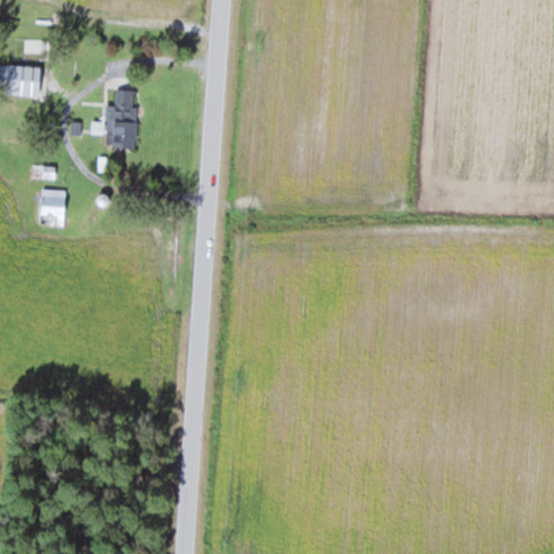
[(45,41),(25,41),(25,53),(45,53),(45,41)]
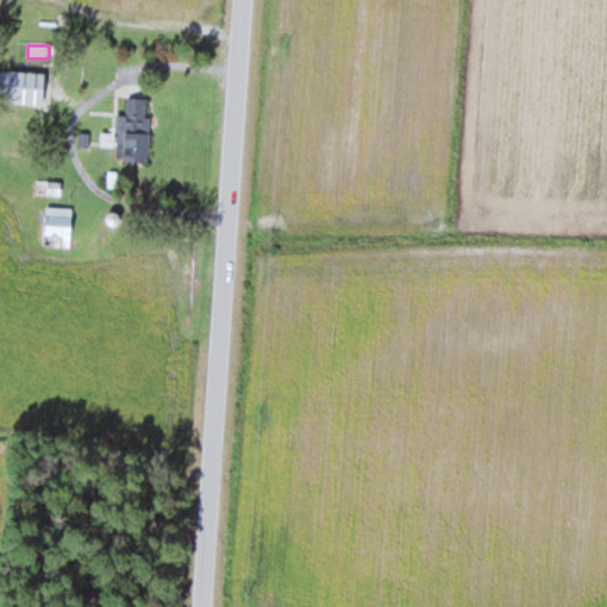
[(0,105),(43,106),(43,73),(0,72),(0,105)]
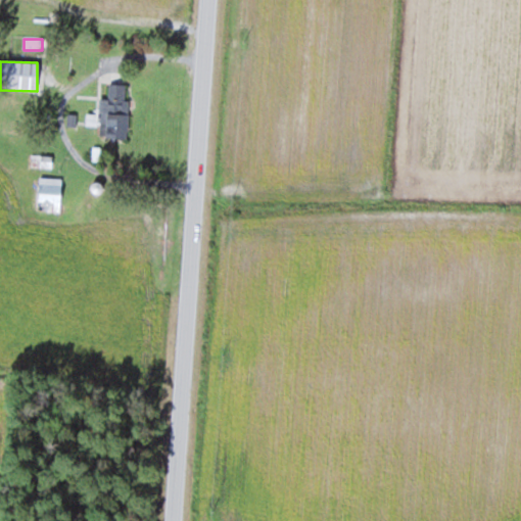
[(129,86),(108,84),(107,99),(98,99),(97,116),(86,115),(85,127),(99,128),(98,138),(125,140),(129,86)]
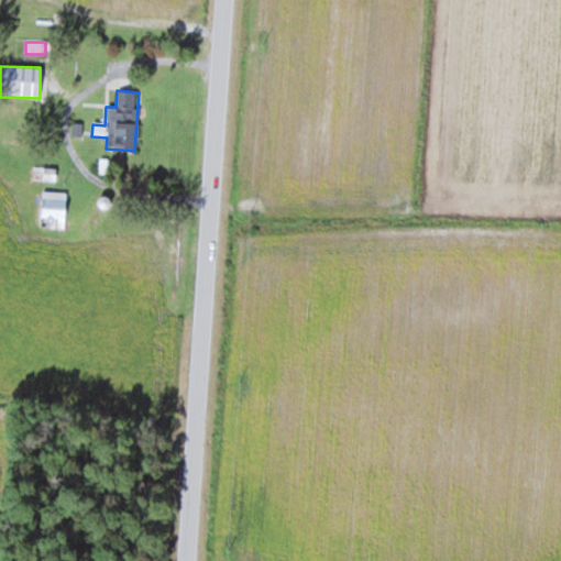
[(65,193),(41,193),(41,230),(65,230),(65,193)]
